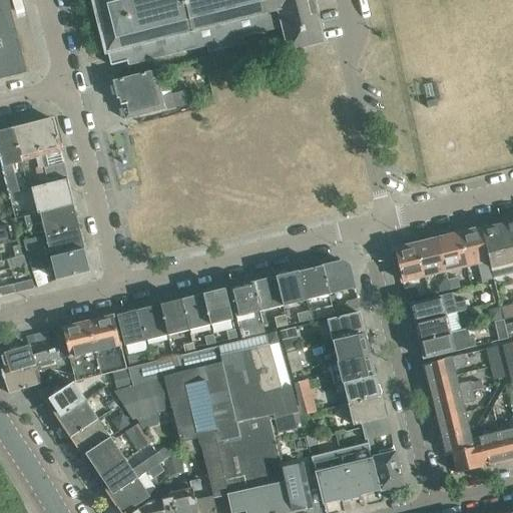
[(0,0),(0,79),(26,73),(7,0),(0,0)]
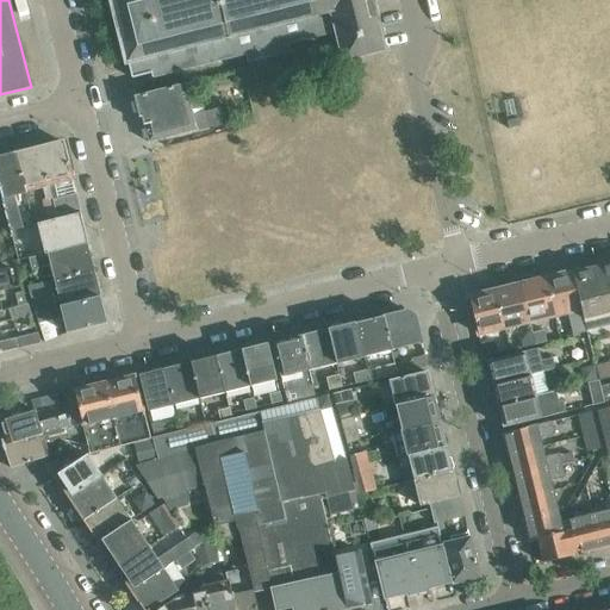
[(107,0),(125,68),(128,68),(130,78),(149,73),(150,78),(210,63),(212,78),(228,74),(225,60),(237,57),(246,55),(247,63),(290,53),(287,44),(336,32),(343,61),(384,51),(373,8),(371,0),(107,0)]
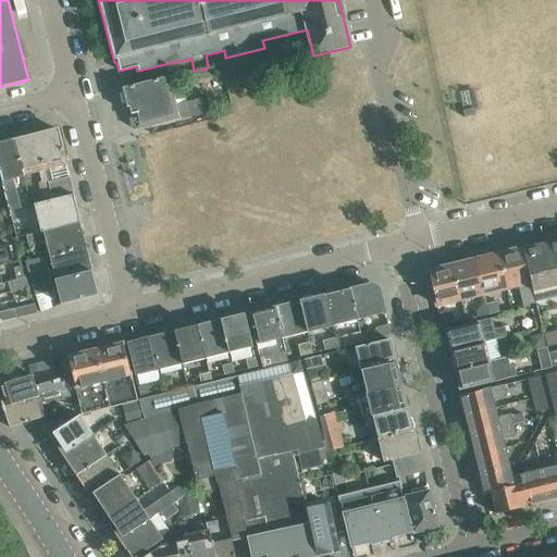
[(132,113),(136,130),(178,120),(178,119),(200,114),(198,101),(176,107),(174,101),(185,99),(178,75),(169,77),(140,84),(122,88),(126,108),(130,107),(131,114),(132,113)]
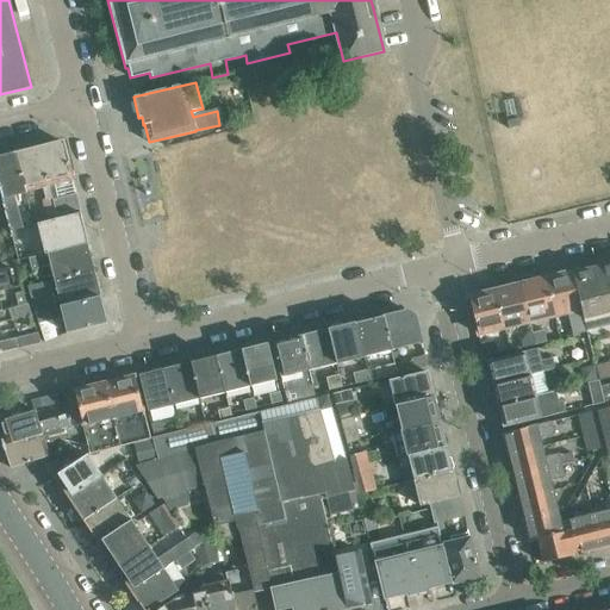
[(51,200),(53,200),(57,199),(54,185),(72,181),(62,142),(45,147),(45,145),(38,147),(51,200)]
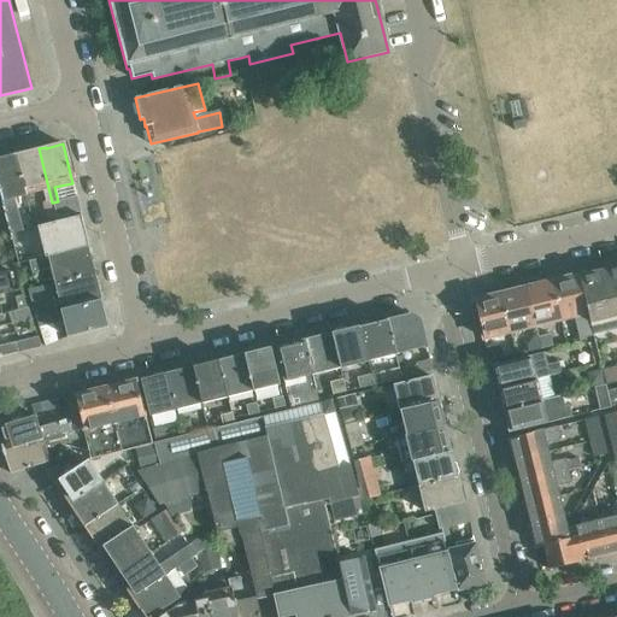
[(47,218),(57,217),(53,203),(52,203),(39,148),(33,151),(16,156),(25,195),(43,191),(46,201),(43,203),(47,218)]
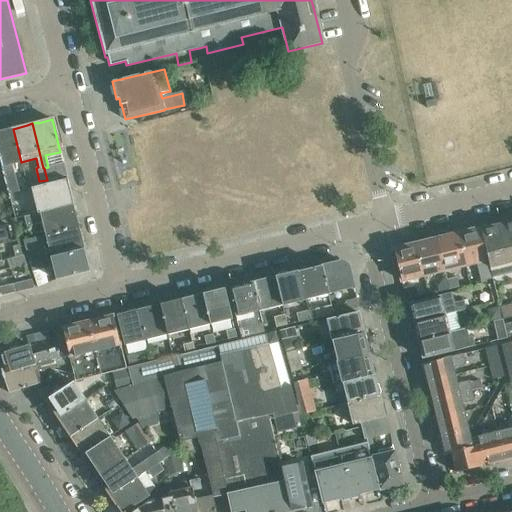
[(0,161),(8,194),(18,191),(11,164),(21,162),(13,129),(0,132),(0,161)]
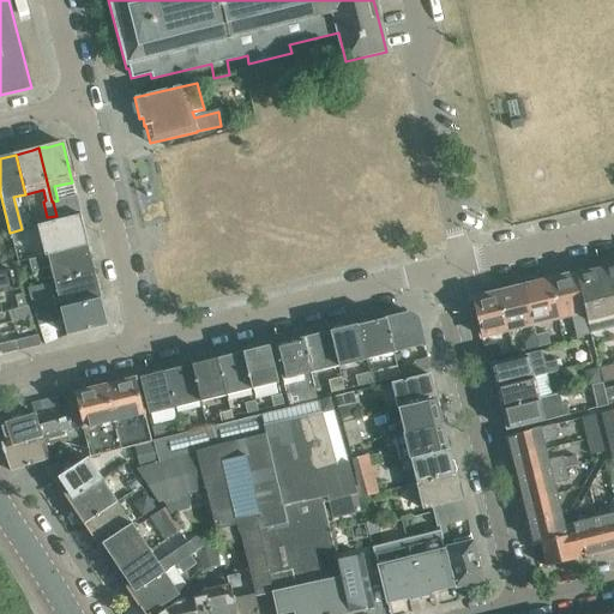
[(53,202),(56,216),(79,210),(76,196),(58,200),(53,202)]
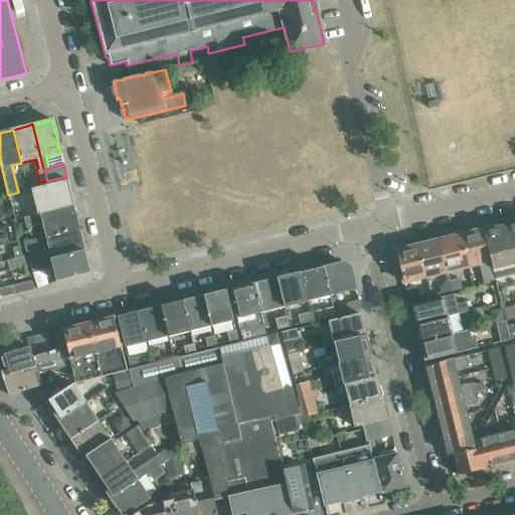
[(8,195),(9,198),(10,204),(34,198),(38,214),(72,205),(72,206),(74,205),(67,180),(18,192),(8,195)]
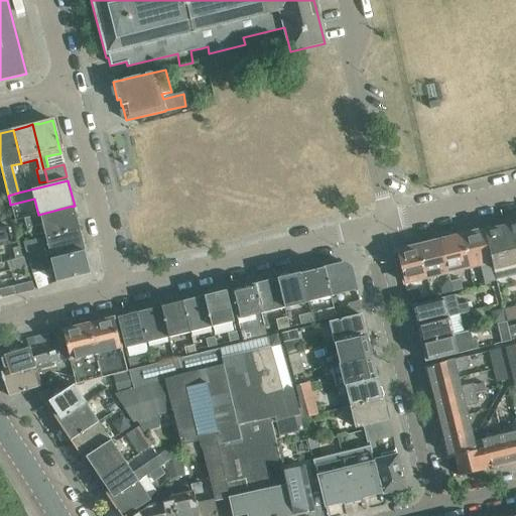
[(75,217),(73,207),(73,206),(38,215),(24,219),(26,228),(42,224),(45,237),(78,229),(78,227),(79,224),(78,218),(75,217)]
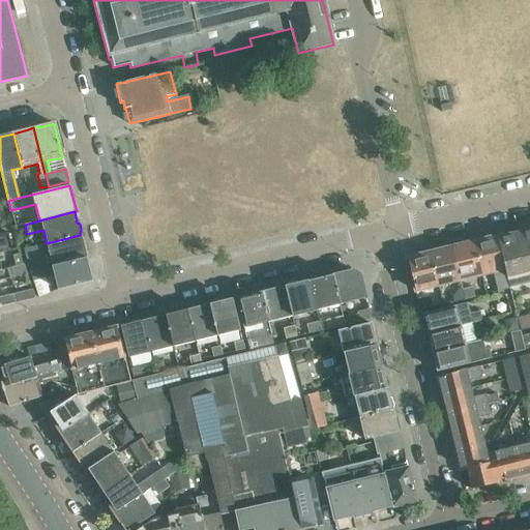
[(529,229),(522,231),(497,237),(504,268),(506,276),(529,270),(529,229)]
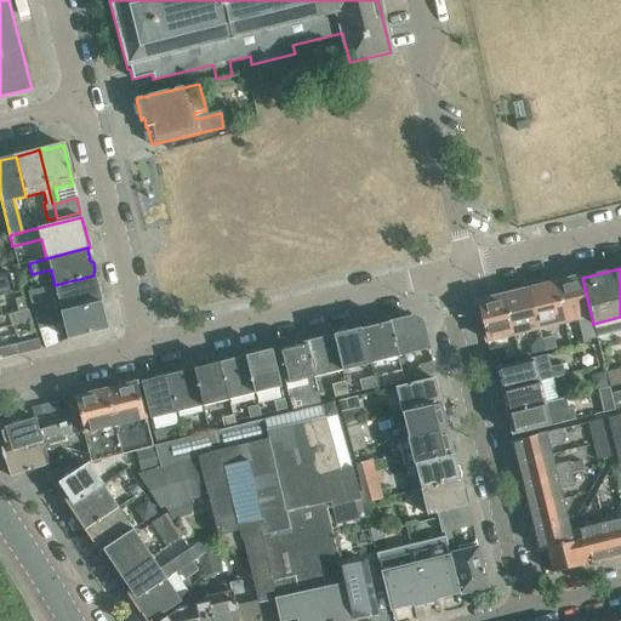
[(15,272),(0,274),(0,296),(21,291),(15,272)]
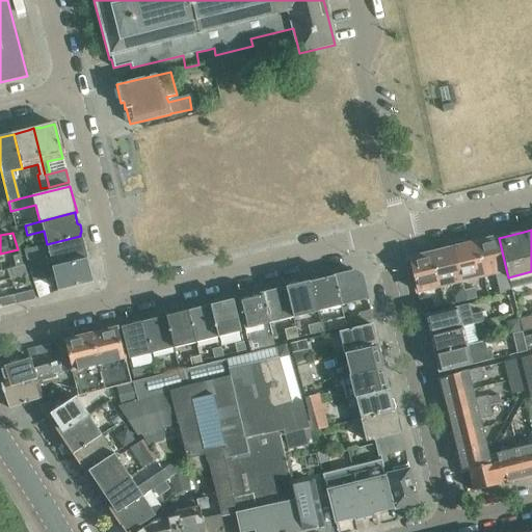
[(83,246),(80,236),(47,244),(24,249),(26,259),(49,254),(52,266),(53,267),(86,259),(85,256),(87,254),(85,247),(83,246)]
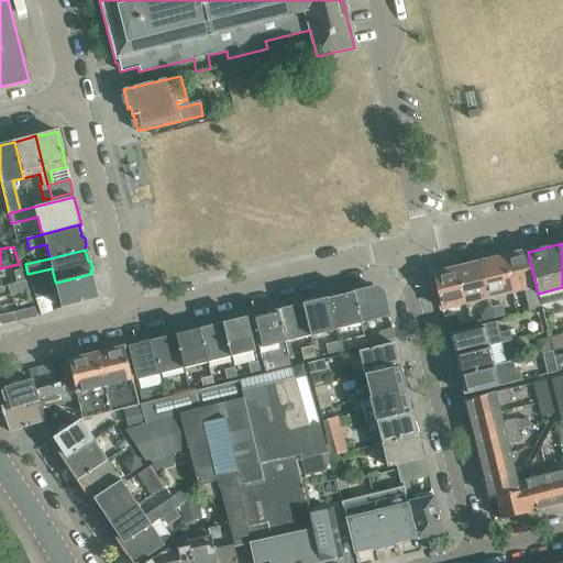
[(505,256),(504,256),(512,291),(536,285),(528,252),(527,251),(516,253),(514,251),(506,253),(505,256)]
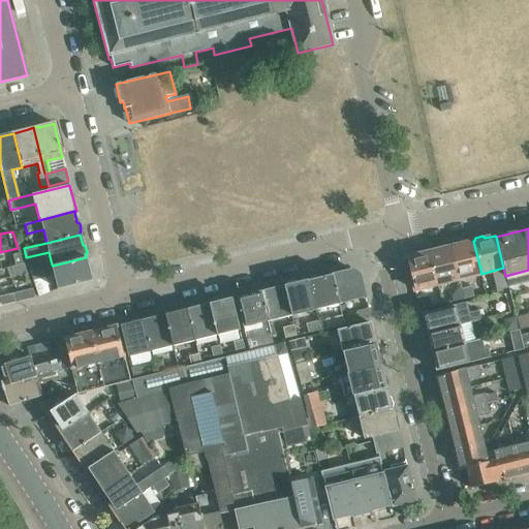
[(450,247),(459,279),(481,274),(473,241),(471,242),(469,240),(461,241),(461,244),(450,247)]
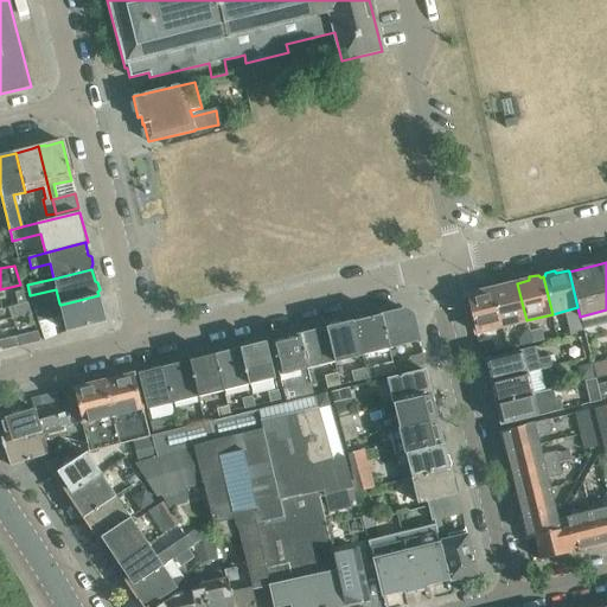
[(494,288),(492,289),(502,326),(526,320),(517,283),(506,286),(504,283),(494,286),(494,288)]
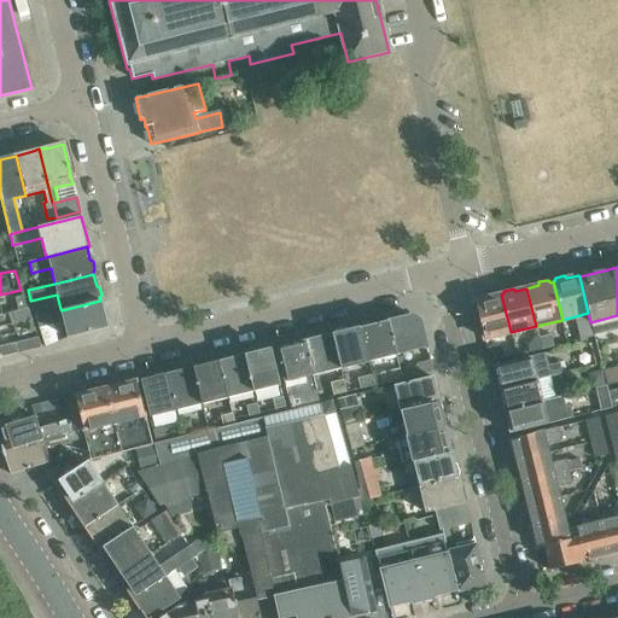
[(474,301),(484,339),(511,332),(501,295),(499,295),(496,292),(488,295),(487,298),(474,301)]
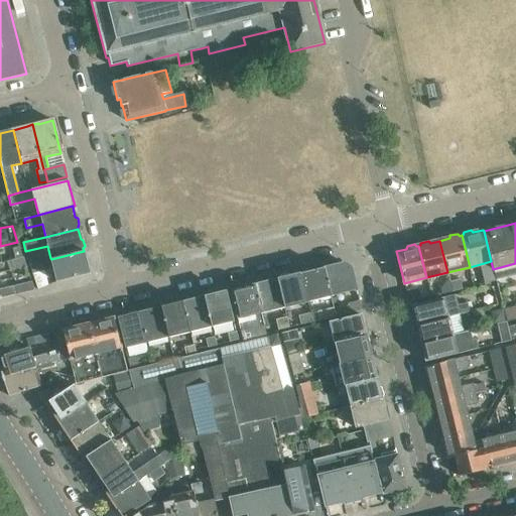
[(19,246),(12,248),(15,260),(23,258),(20,249),(19,246)]
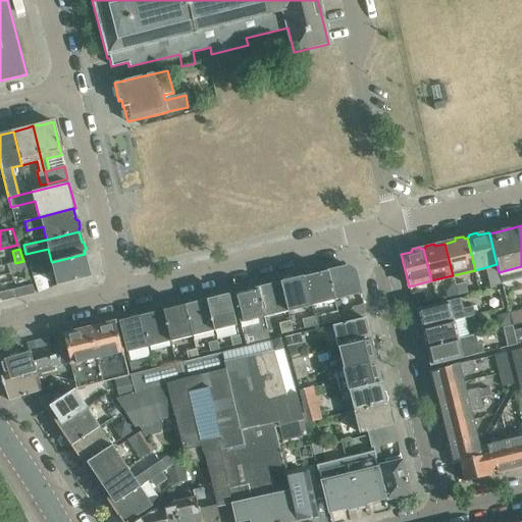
[(87,264),(85,254),(52,262),(51,261),(30,267),(33,276),(54,271),(57,284),(90,276),(90,273),(91,271),(90,265),(87,264)]
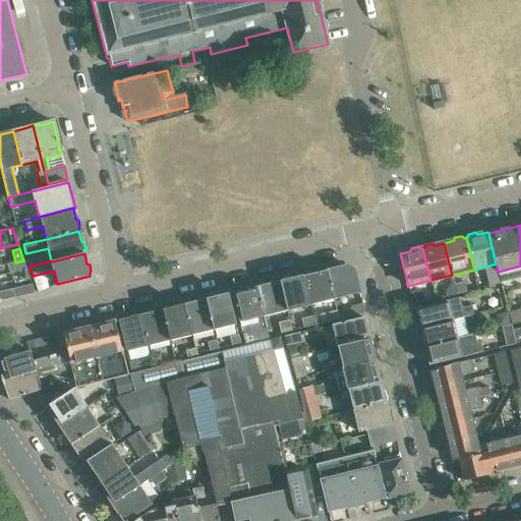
[(0,266),(0,275),(26,269),(23,261),(15,263),(2,266),(0,266)]
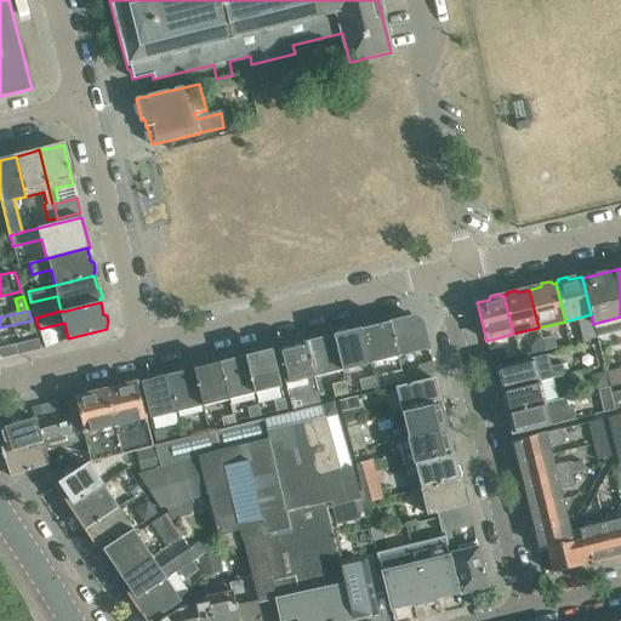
[(398,357),(428,349),(422,322),(415,317),(405,319),(402,318),(393,319),(392,323),(389,323),(398,357)]
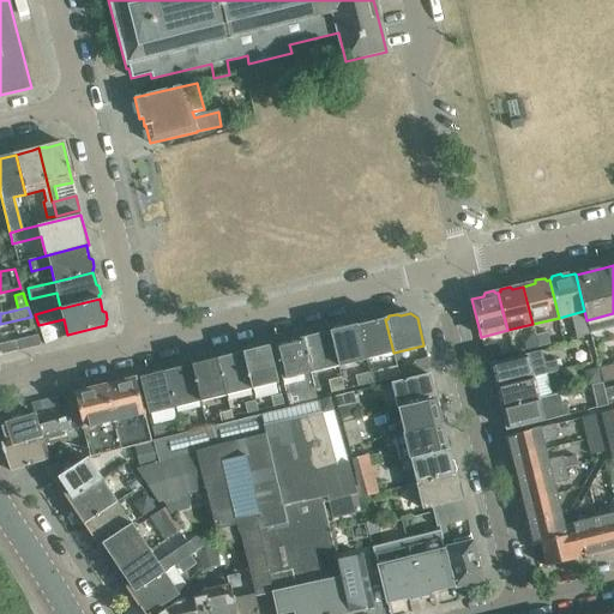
[(360,325),(357,326),(366,360),(393,353),(385,319),(373,323),(369,320),(361,323),(360,325)]
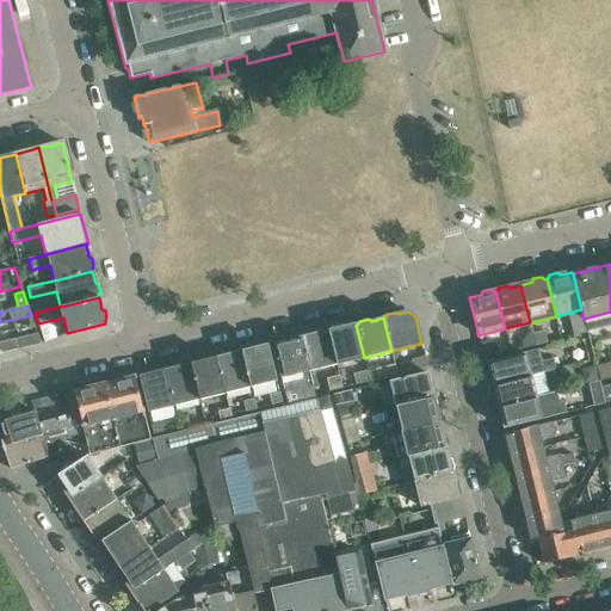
[(586,328),(584,319),(572,322),(575,335),(587,332),(586,328)]
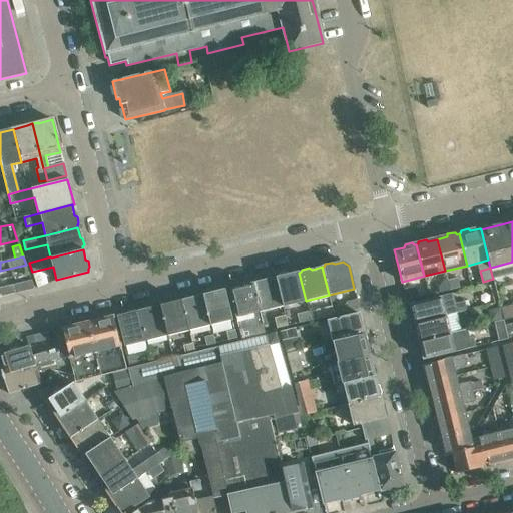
[(283,306),(306,301),(299,273),(288,275),(286,274),(279,276),(278,278),(276,278),(283,306)]
